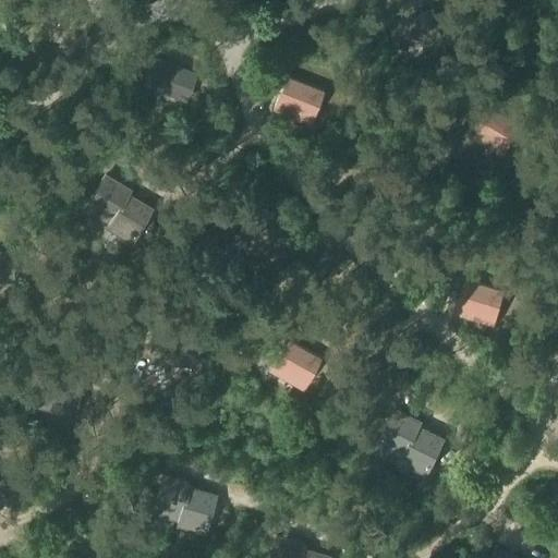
[(391,23),(400,49),(441,37),(434,10),(391,23)]
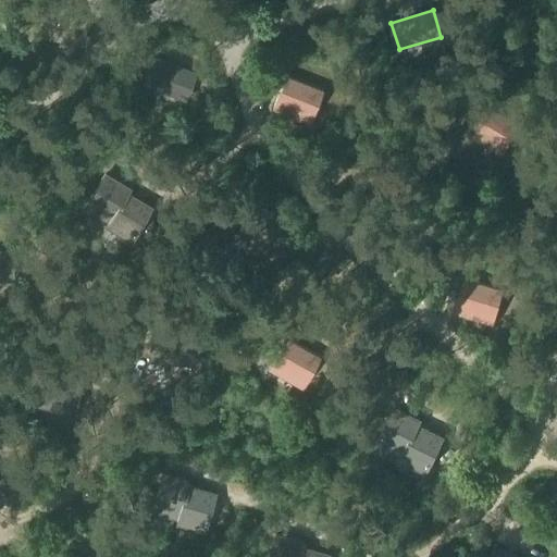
[(145,85),(185,100),(196,74),(155,59),(145,85)]
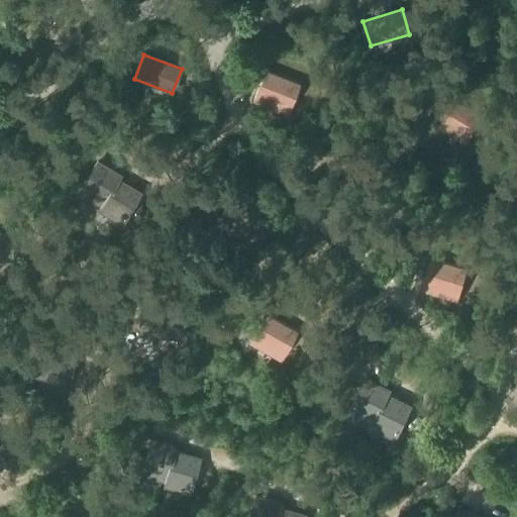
[(253,102),(289,116),(301,84),(266,70),(253,102)]
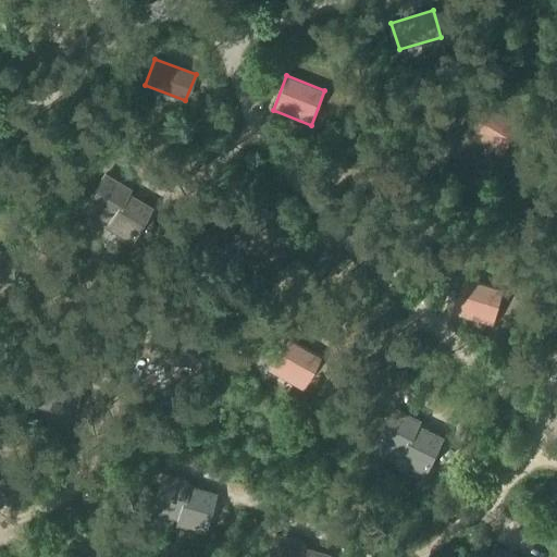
[(468,136),(503,156),(522,123),(486,104),(468,136)]
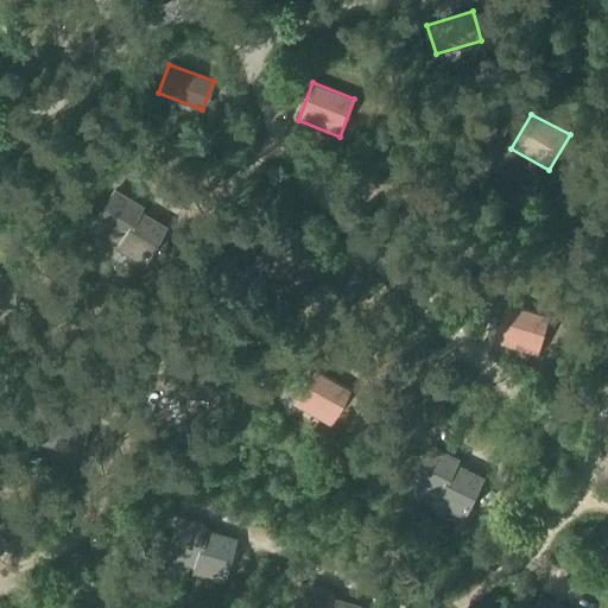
[(114,190),(94,226),(99,229),(109,235),(112,230),(122,236),(138,211),(140,207),(114,190)]
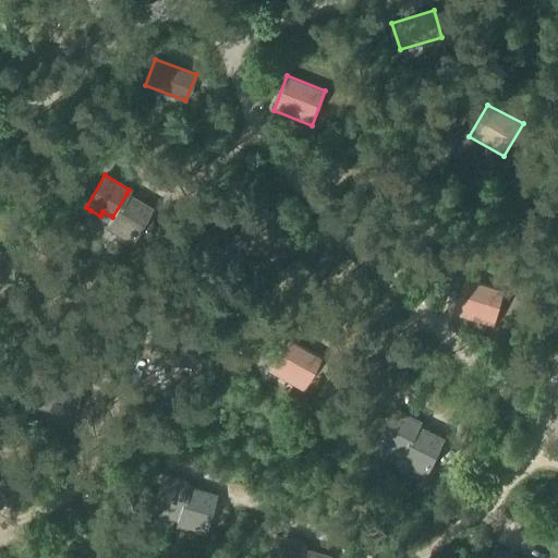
[(112,217),(110,222),(120,228),(117,232),(126,238),(131,241),(150,208),(126,194),(112,217)]
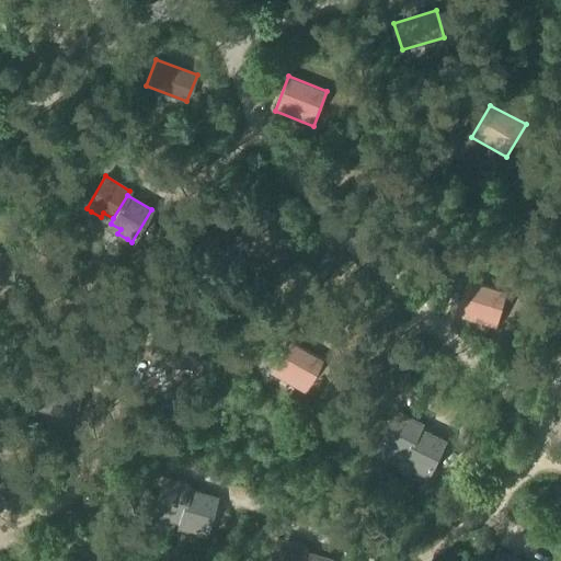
[(458,317),(497,328),(508,292),(469,279),(458,317)]
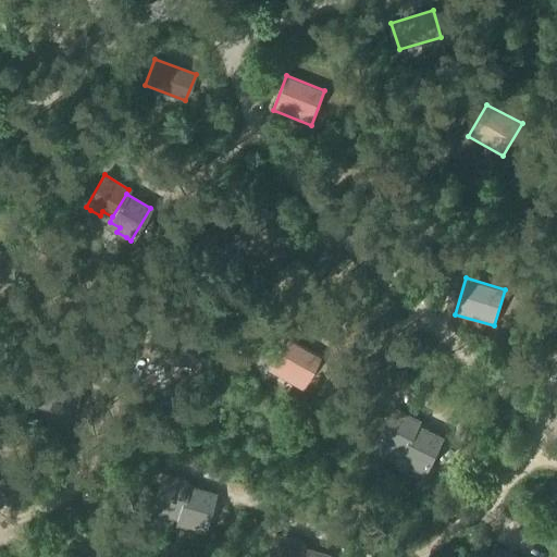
[(268,371),(304,391),(322,358),(287,338),(268,371)]
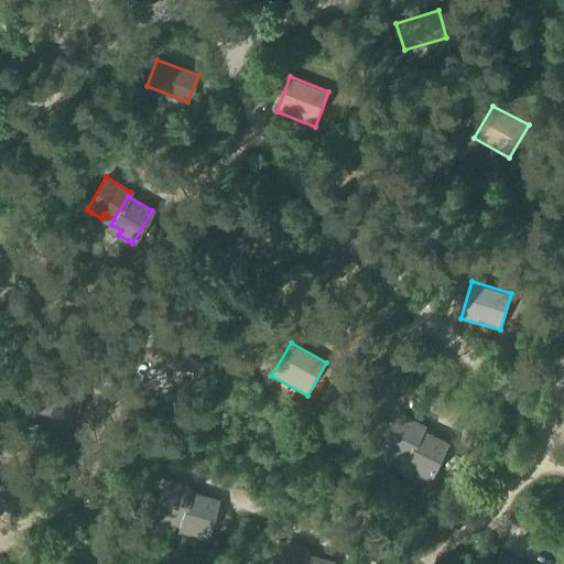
[(31,409),(72,420),(80,393),(39,381),(31,409)]
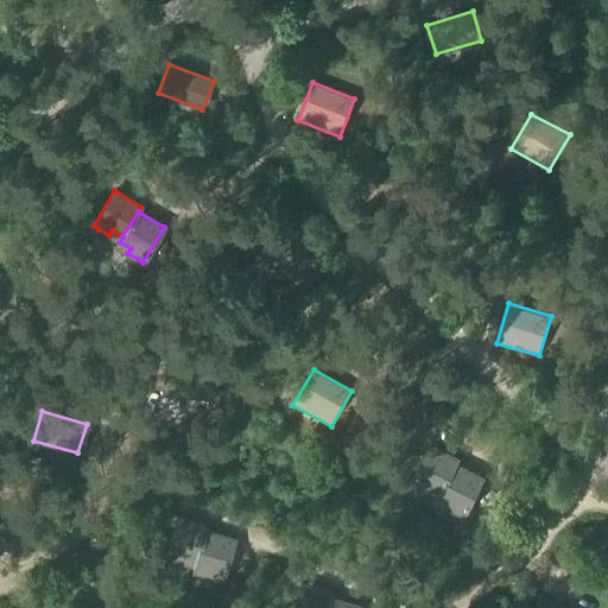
[(429,447),(411,483),(417,487),(428,492),(430,487),(441,492),(454,466),(456,460),(429,447)]
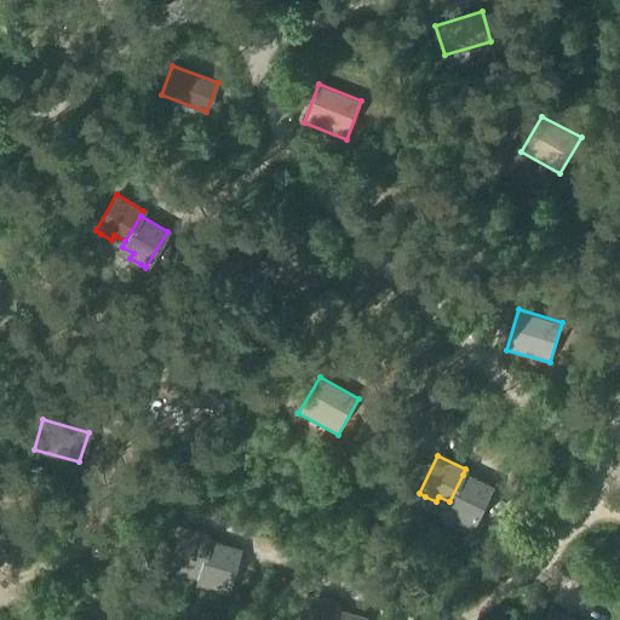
[(449,507),(460,512),(457,517),(475,526),(493,487),(465,475),(449,507)]
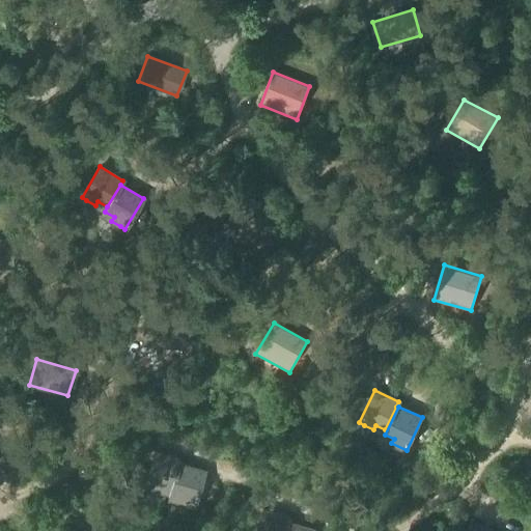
[(0,480),(0,481),(12,457),(0,451),(0,480)]
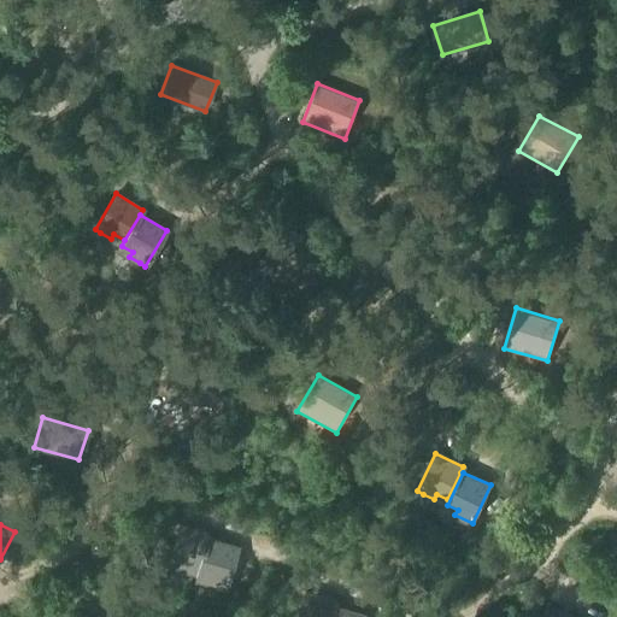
[(180,527),(169,566),(174,569),(186,571),(187,566),(200,569),(207,540),(210,535),(180,527)]
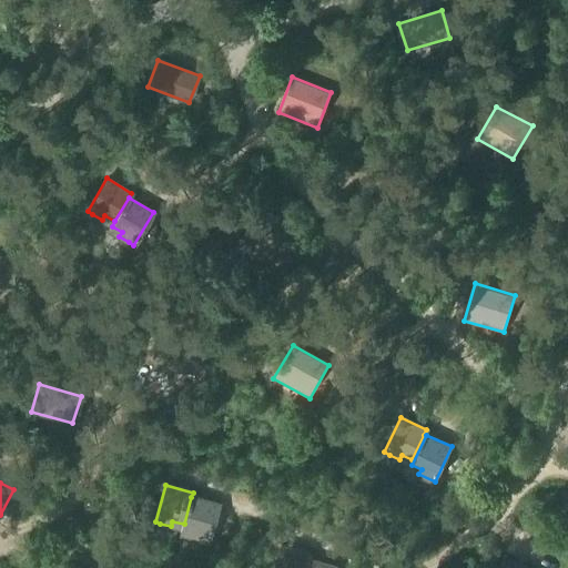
[(184,524),(182,529),(193,533),(192,538),(203,540),(209,543),(219,505),(191,497),(184,524)]
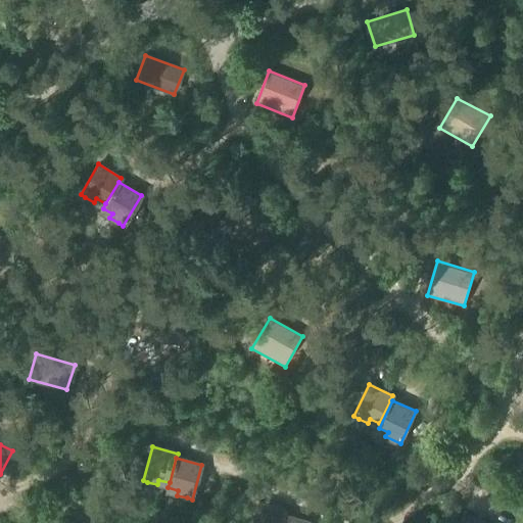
[(258,504),(252,522),(280,522),(282,516),(283,511),(258,504)]
